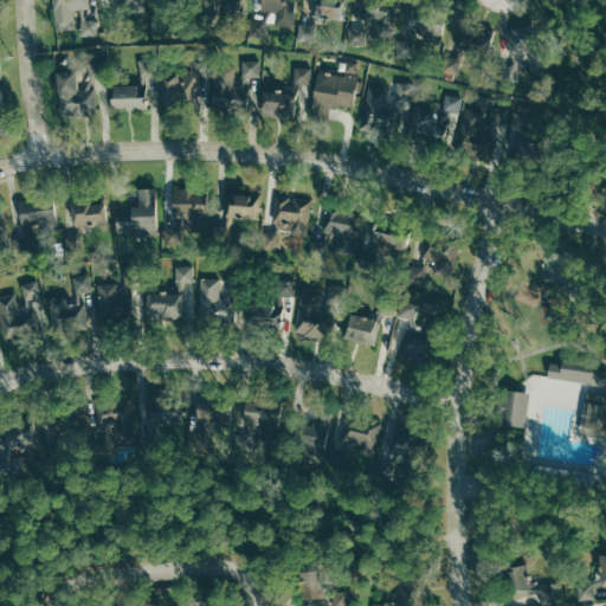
[(75,10),(91,8),(90,0),(53,0),(55,26),(75,25),(75,10)]
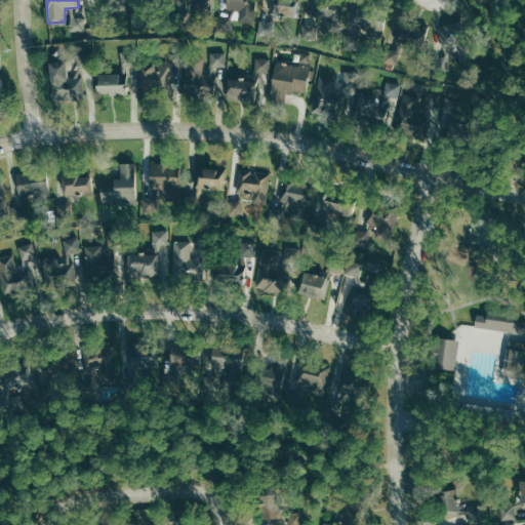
[(106,0),(107,11),(127,11),(126,0),(106,0)]
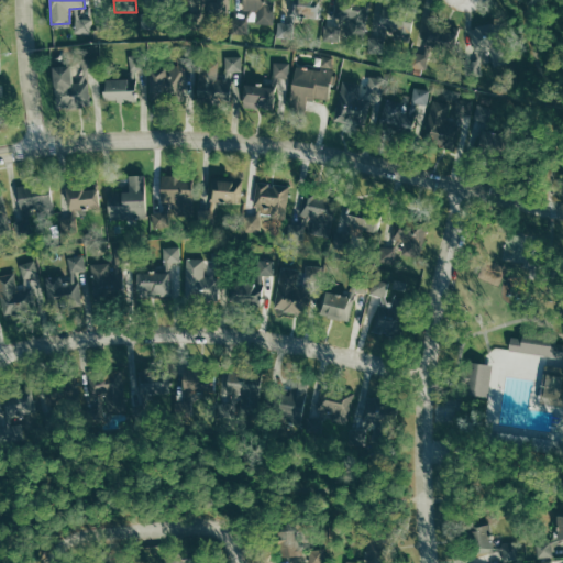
[(227,0),(205,0),(205,14),(227,15),(227,0)]
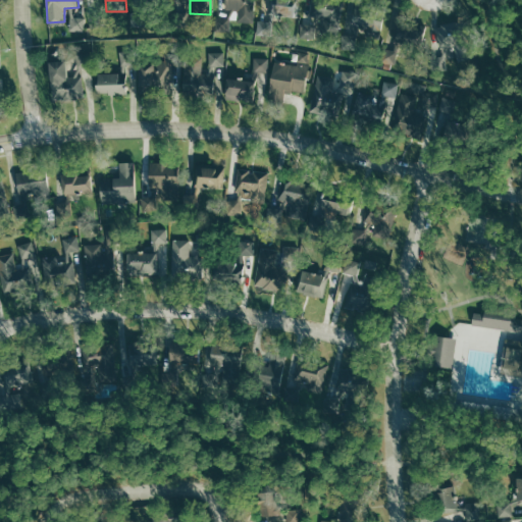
[(225,0),(226,10),(238,9),(238,22),(254,21),(253,0),(225,0)]
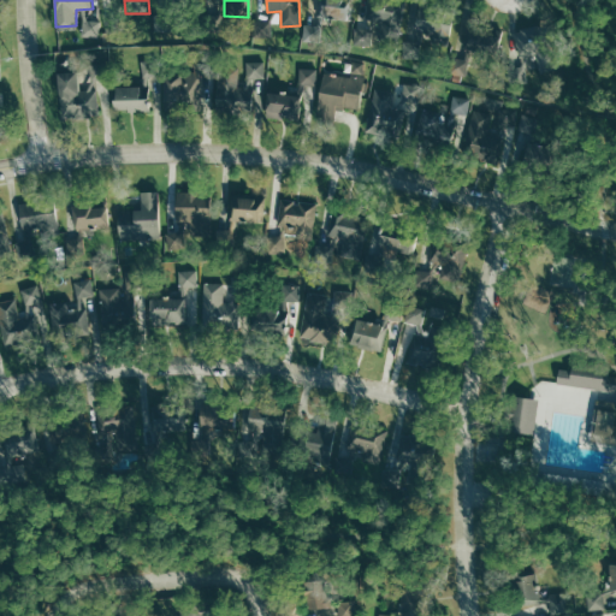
[(375,13),(375,37),(402,39),(403,1),(383,0),(381,15),(375,13)]
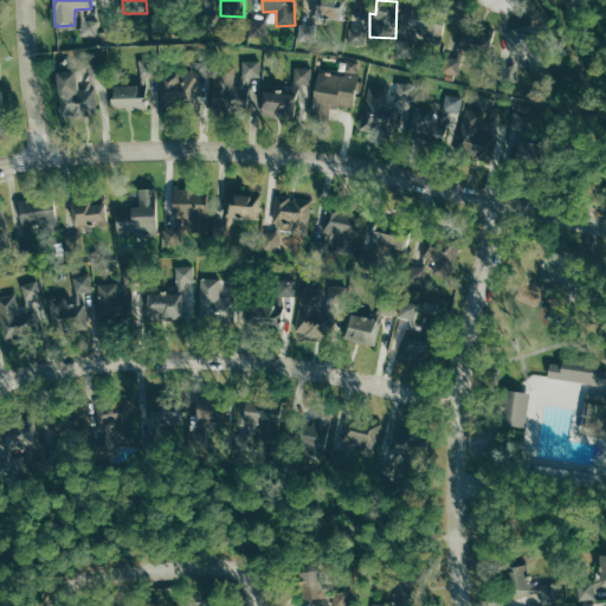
[(81,37),(98,37),(100,20),(82,20),(81,37)]
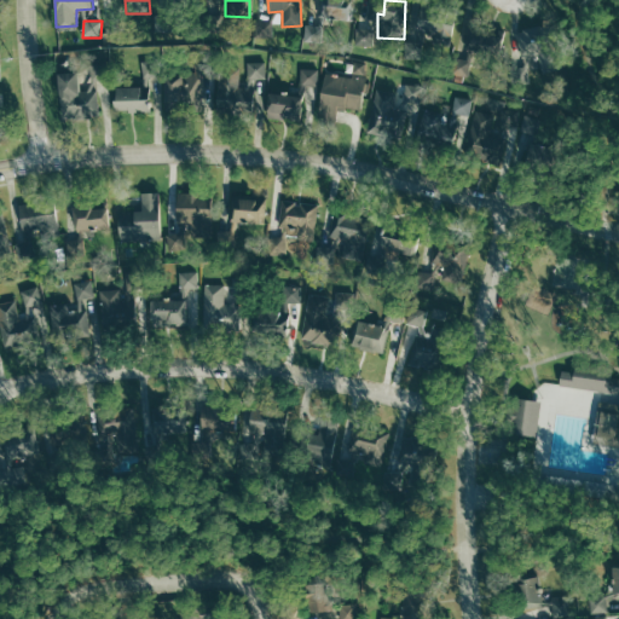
[(255,38),(271,38),(272,21),(256,21),(255,38)]
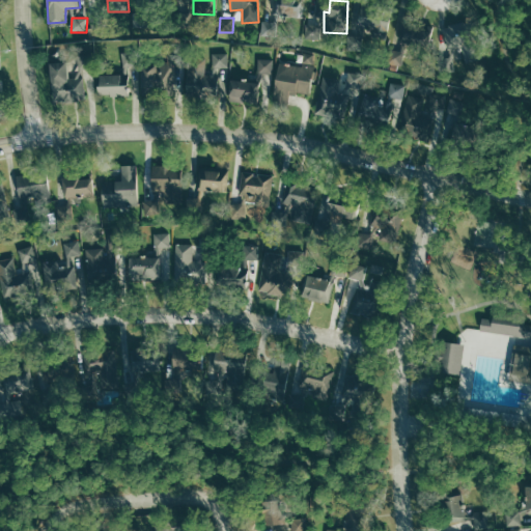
[(364,30),(370,30),(370,37),(387,37),(388,18),(364,18),(364,30)]
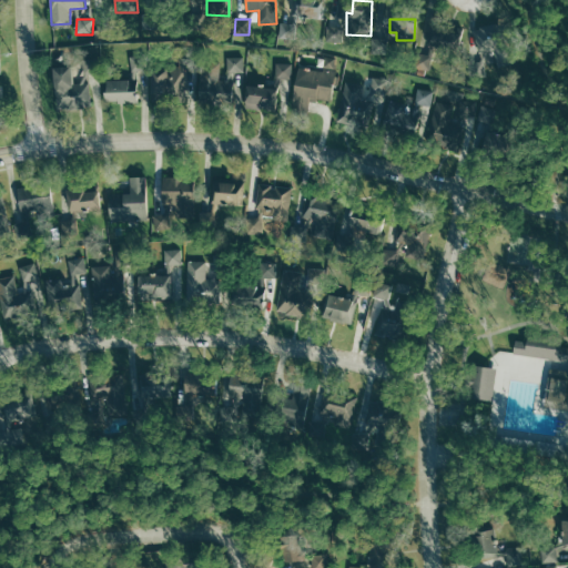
[(343,41),(344,29),(328,28),(328,41),(343,41)]
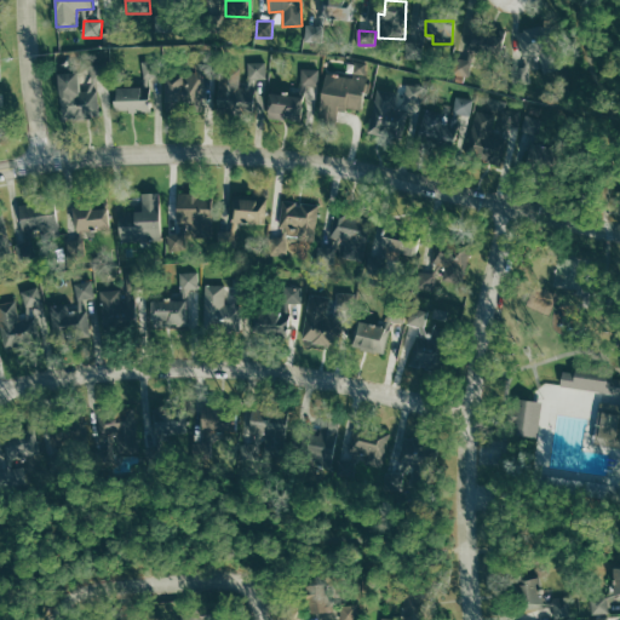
[(489,32),(470,30),(469,50),(488,50),(489,32)]
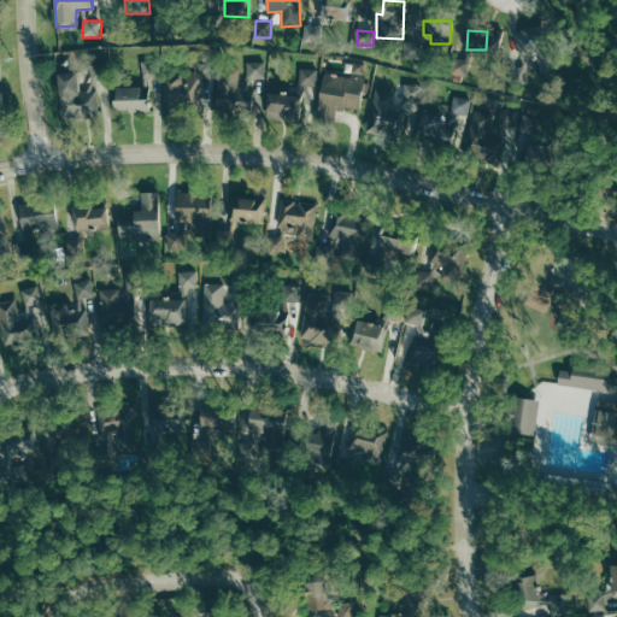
[(451,74),(466,76),(469,59),(453,57),(451,74)]
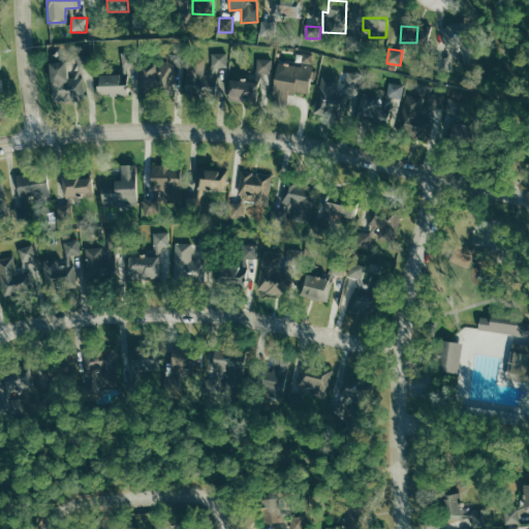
[(212,67),(228,67),(227,53),(212,53),(212,67)]
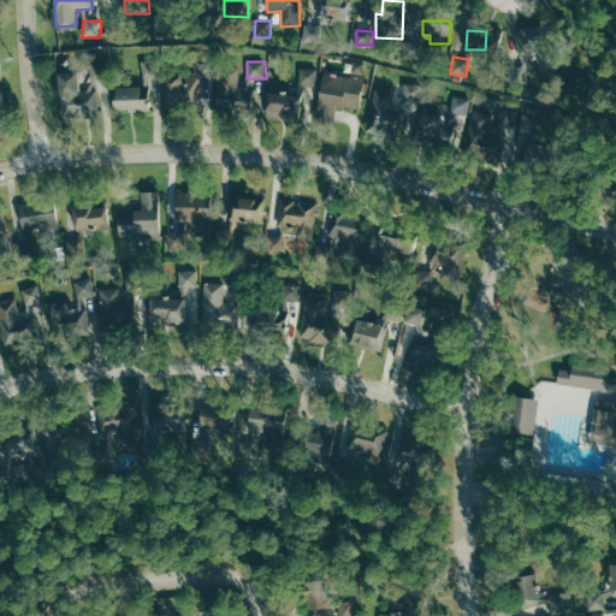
[(326,72),(315,114),(335,118),(337,106),(357,111),(368,66),(355,63),(351,78),(326,72)]
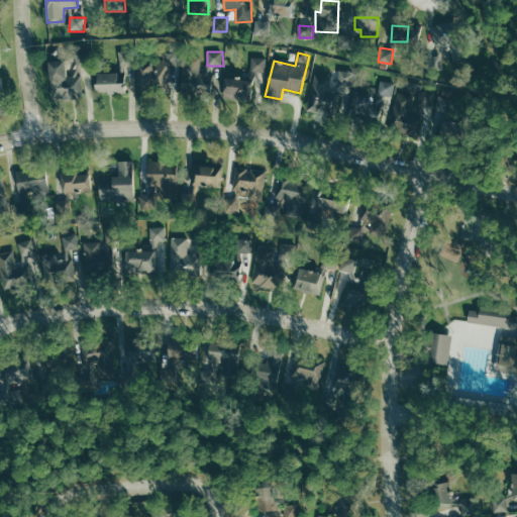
[(201,58),(184,57),(183,91),(209,91),(210,73),(200,72),(201,58)]
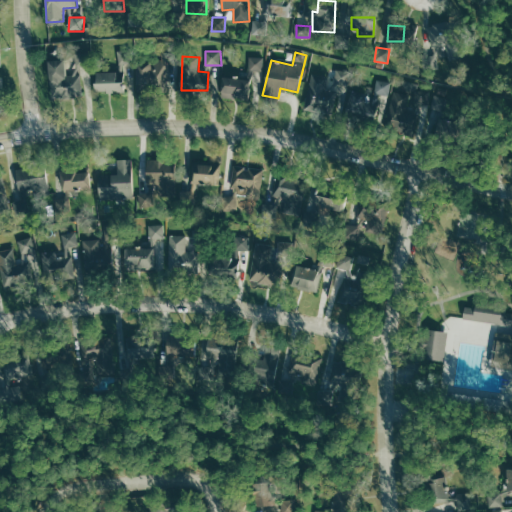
[(249,71),(263,72),(264,57),(250,57),(249,71)]
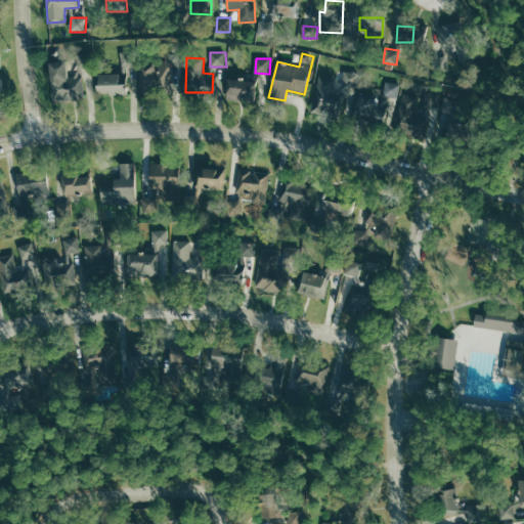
[(83,77),(68,77),(67,61),(49,61),(50,100),(84,99),(83,77)]
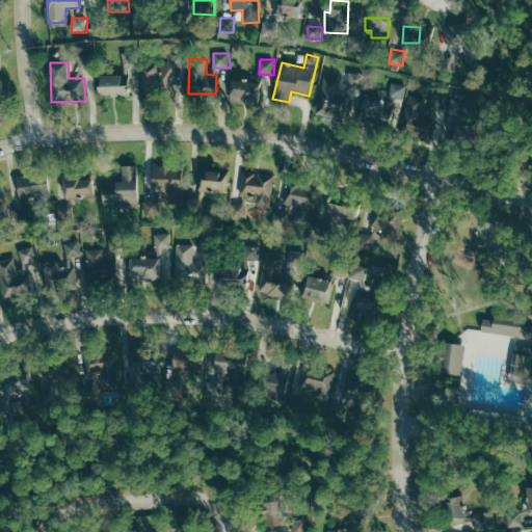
[(141,89),(165,88),(165,95),(176,95),(175,63),(141,63),(141,89)]
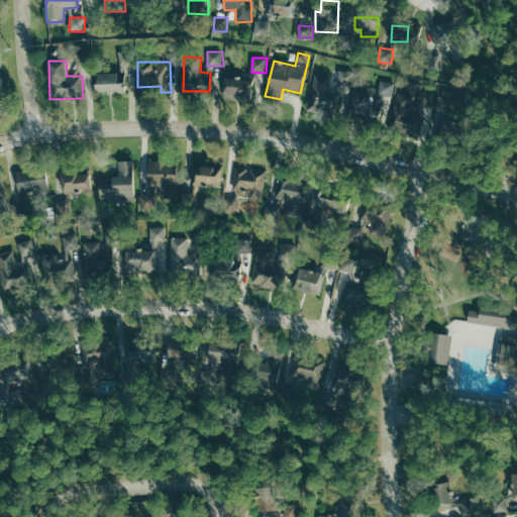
[(0,104),(11,102),(4,66),(0,66),(0,104)]
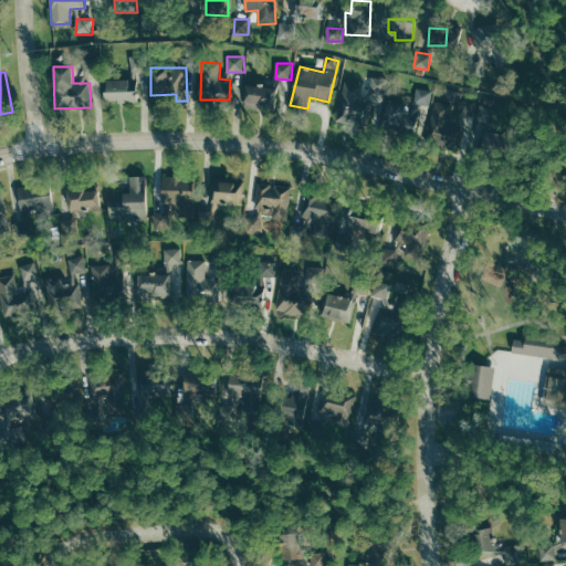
[(370,93),(386,93),(387,79),(371,77),(370,93)]
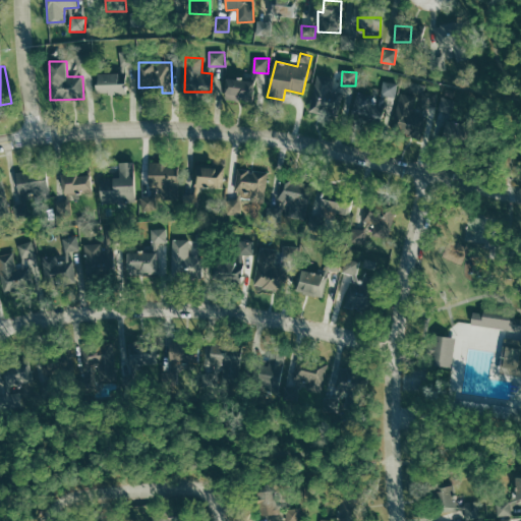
[(127,73),(96,72),(95,93),(126,94),(127,73)]
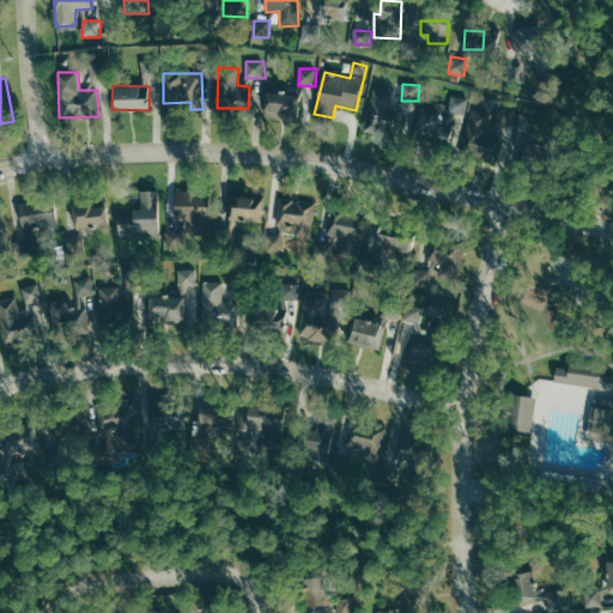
[(365,129),(399,137),(407,101),(396,98),(398,93),(374,89),(365,129)]
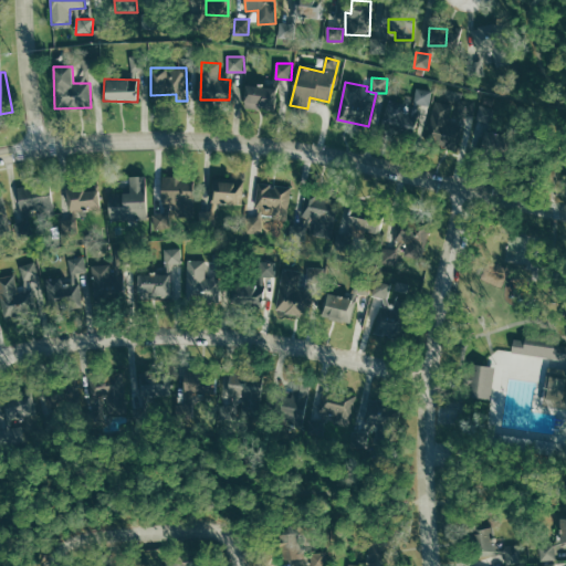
[(460,148),(464,115),(474,116),(477,101),(463,100),(465,87),(447,85),(444,102),(436,101),(430,145),(460,148)]
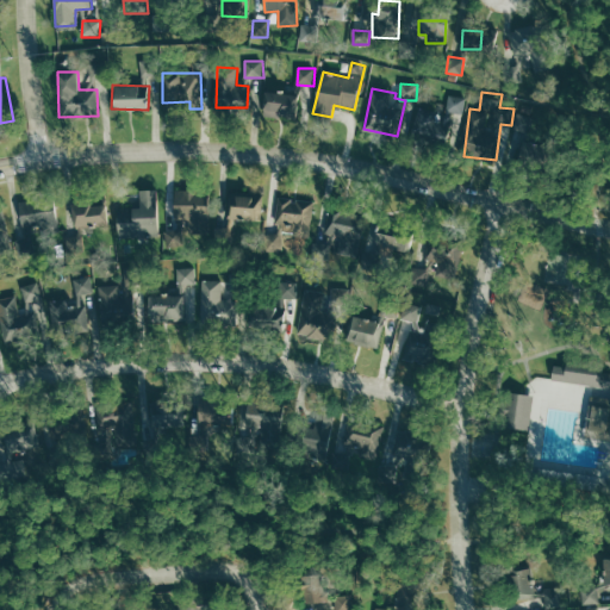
[(262,116),(296,117),(297,94),(263,93),(262,116)]
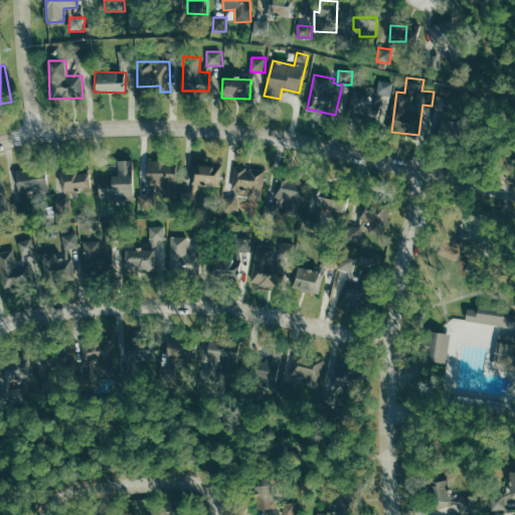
[(349,117),(379,121),(381,95),(392,96),(393,82),(378,80),(376,104),(367,104),(368,90),(352,88),(349,117)]
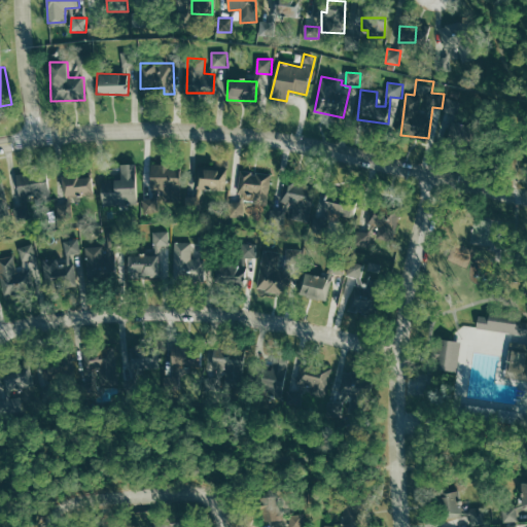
[(445,111),(458,116),(466,95),(453,89),(445,111)]
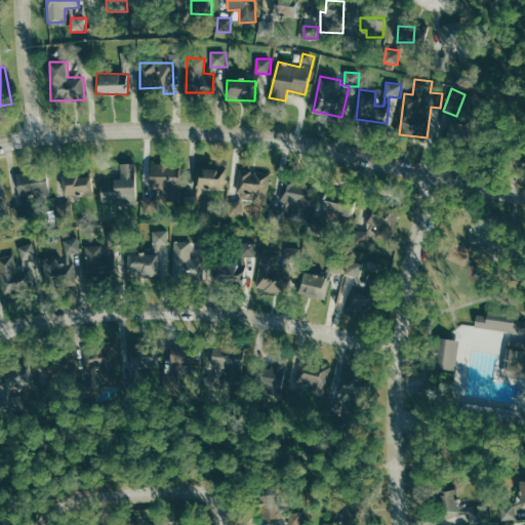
[(136,163),(121,163),(121,178),(102,178),(102,204),(136,203),(136,163)]
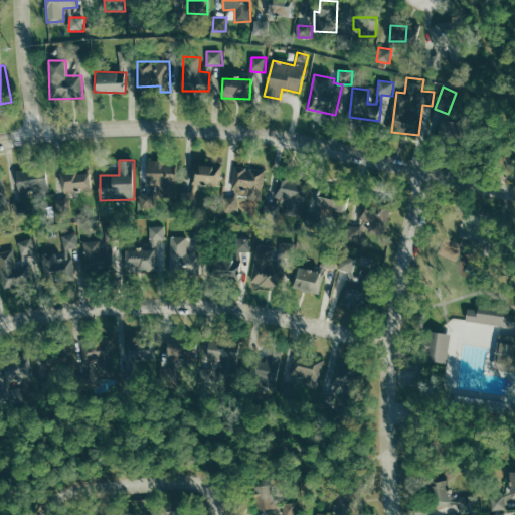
[(146,184),(154,185),(154,197),(175,198),(176,162),(147,160),(146,184)]
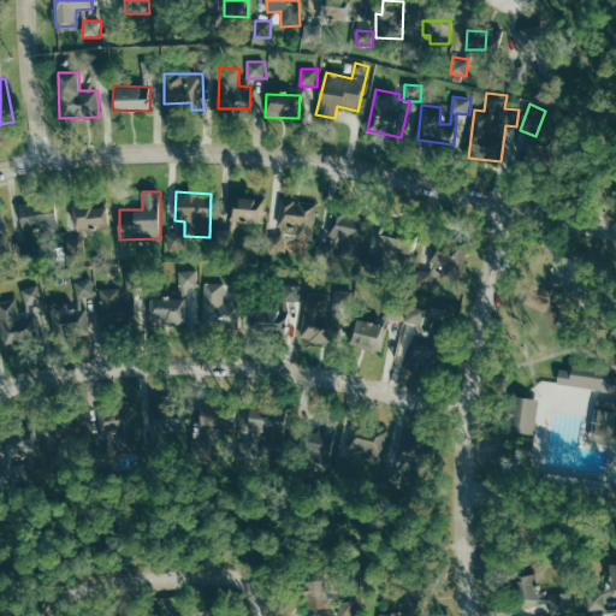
[(266,197),(238,196),(237,207),(232,207),(231,221),(265,223),(266,197)]
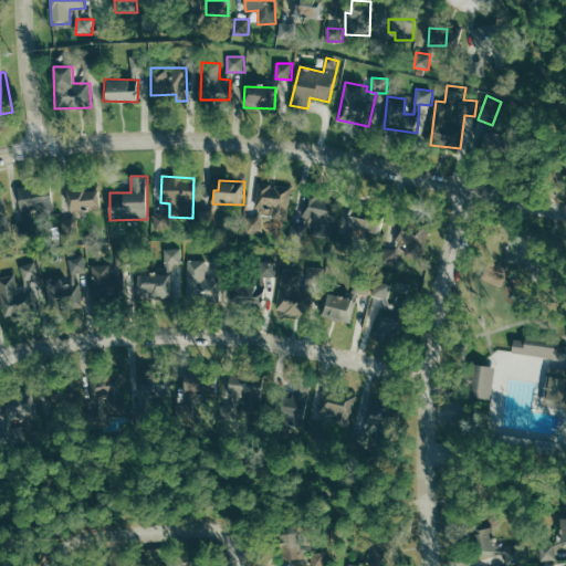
[(292,187),(261,184),(258,209),(273,210),(272,216),(289,218),(292,187)]
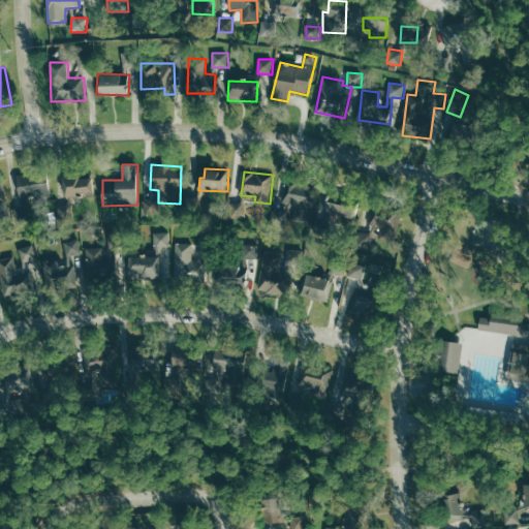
[(64,196),(95,195),(94,174),(63,175),(64,196)]
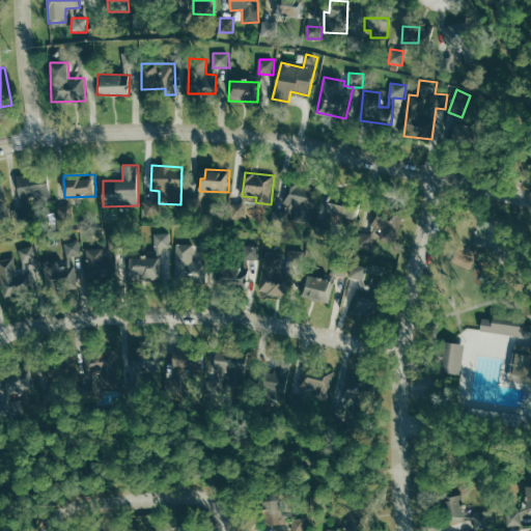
[(22,182),(25,204),(51,201),(48,178),(22,182)]
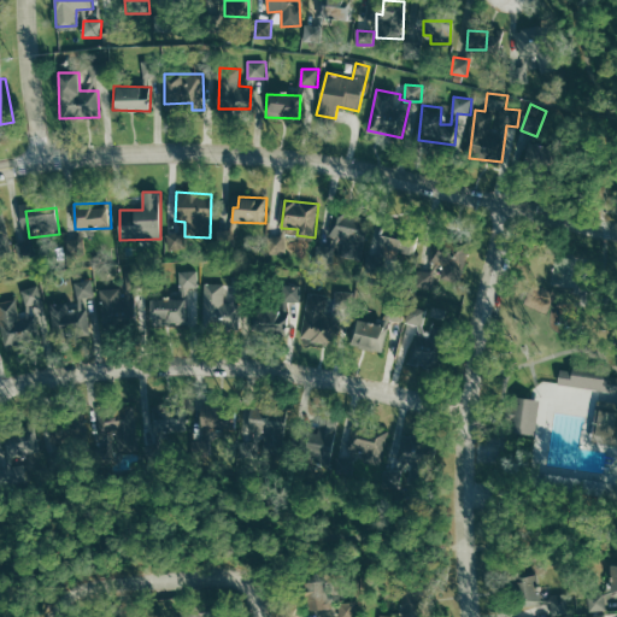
[(168,234),(168,251),(183,250),(182,233),(168,234)]
